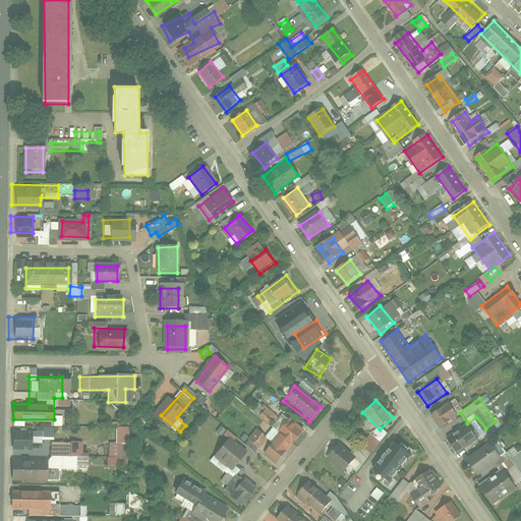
[(280,415),(265,403),(255,415),(271,427),(280,415)]
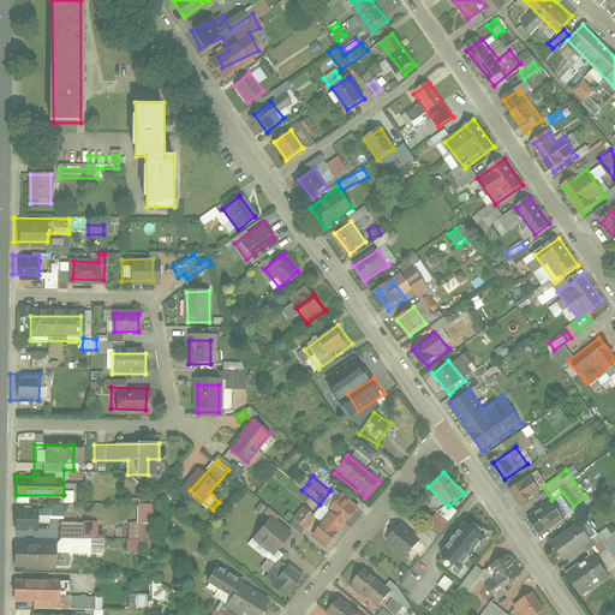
[(544,494),(531,476),(509,490),(524,509),(544,494)]
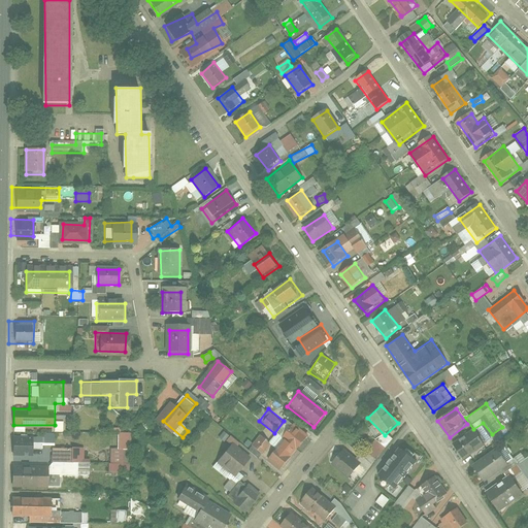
[(301,437),(290,427),(268,454),(279,464),(301,437)]
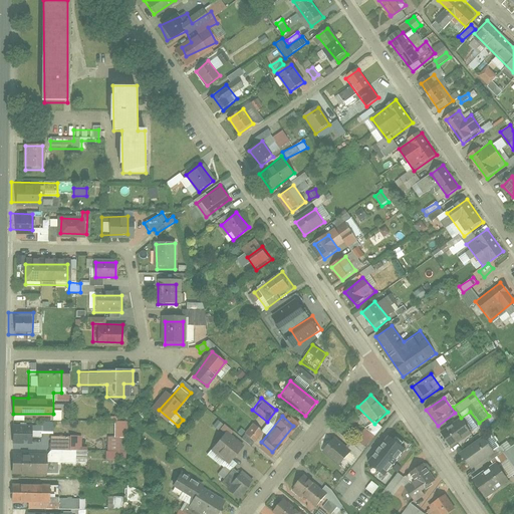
[(473,433),(462,419),(442,434),(453,448),(473,433)]
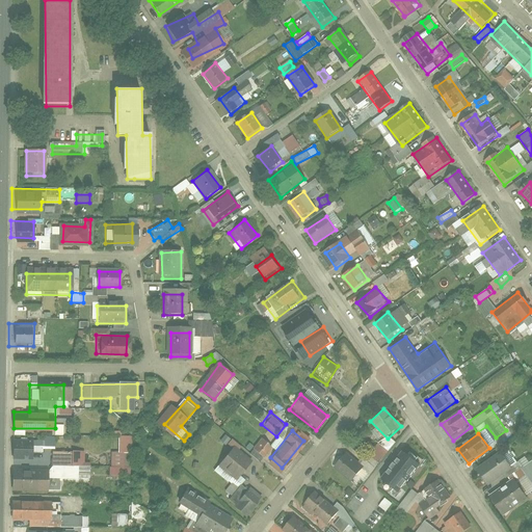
[(131,476),(130,435),(117,435),(117,451),(109,451),(109,476),(131,476)]
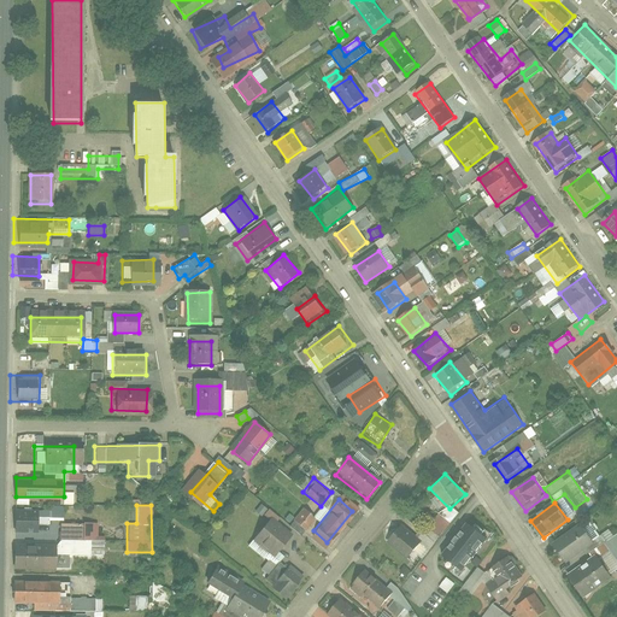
[(62,521),(62,506),(50,506),(50,521),(62,521)]
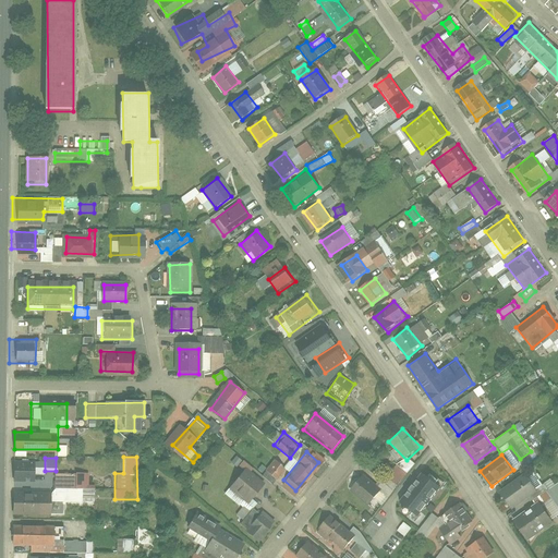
[(39,483),(39,464),(15,464),(15,483),(39,483)]
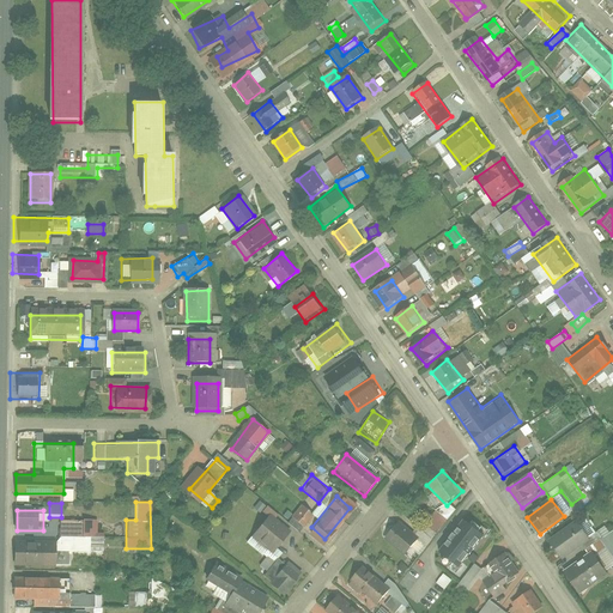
[(424,523),(431,528),(441,515),(434,510),(424,523)]
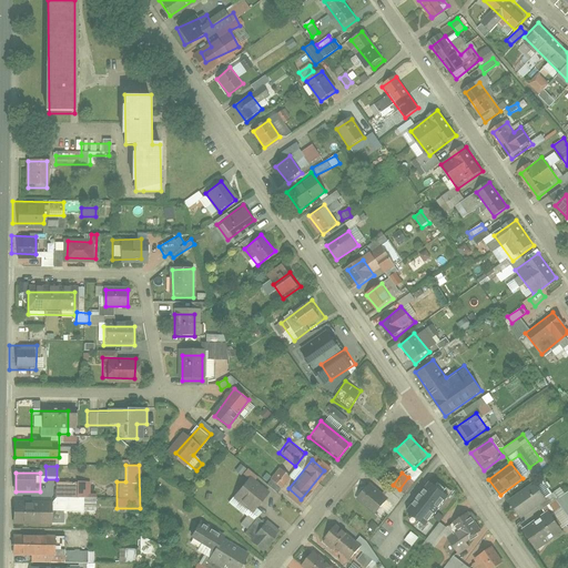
[(440,504),(454,492),(440,477),(427,489),(440,504)]
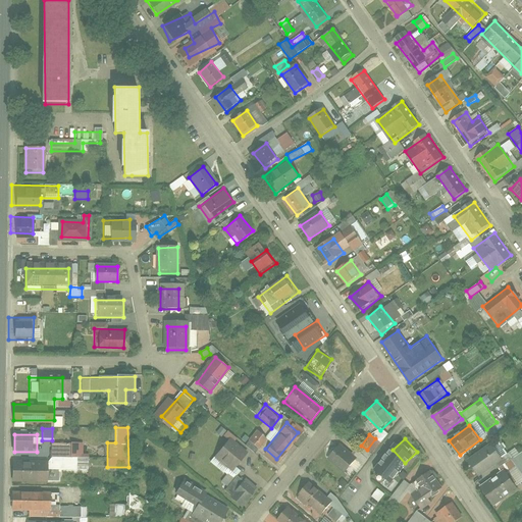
[(81,442),(53,442),(53,459),(81,459),(81,442)]
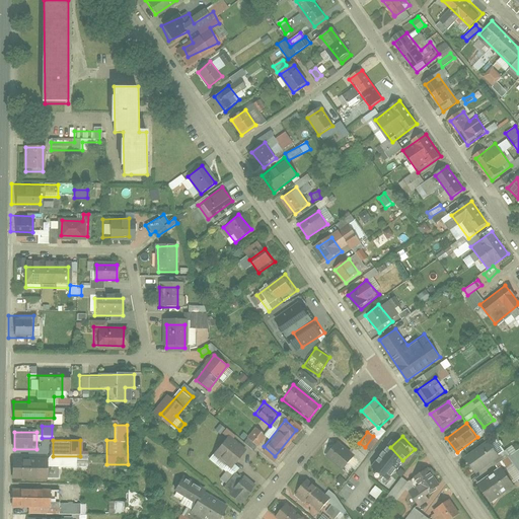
[(352,456),(336,443),(322,458),(339,471),(352,456)]
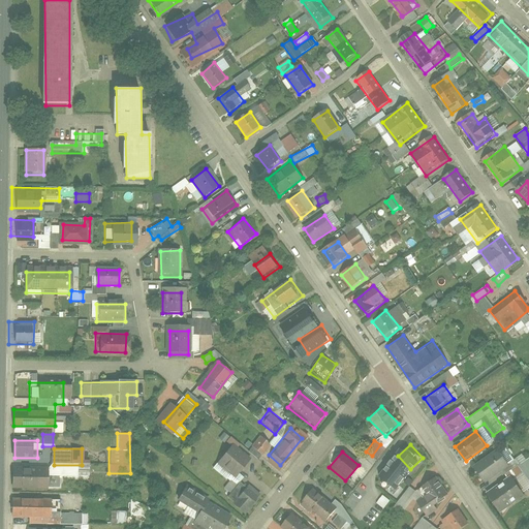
[(239,453),(227,465),(239,474),(250,462),(239,453)]
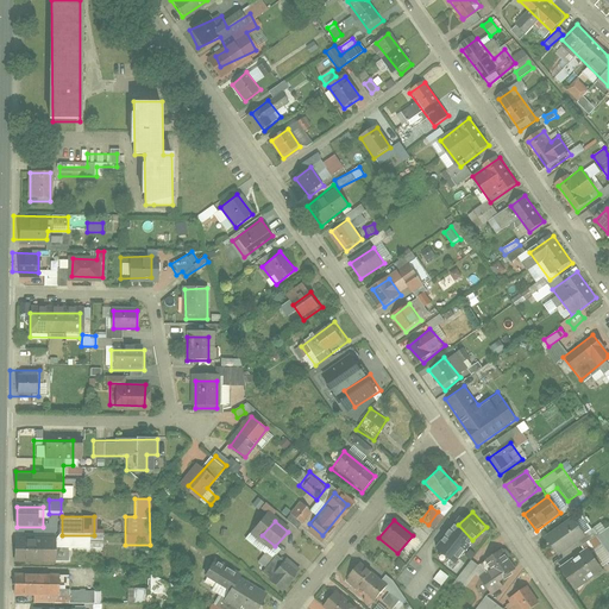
[(576,522),(551,539),(560,554),(586,539),(576,522)]
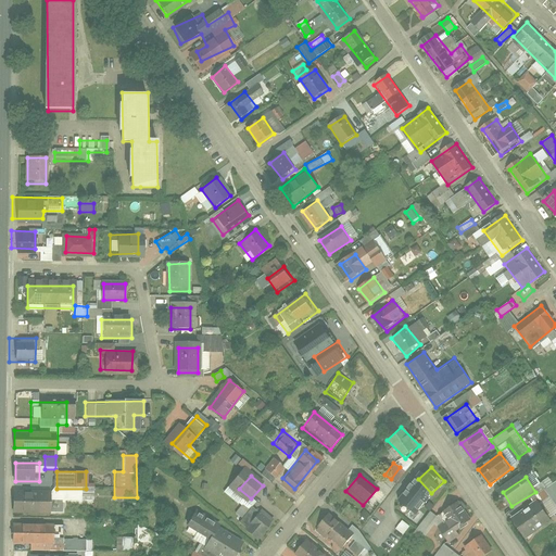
[(555,481),(546,489),(555,504),(555,481)]
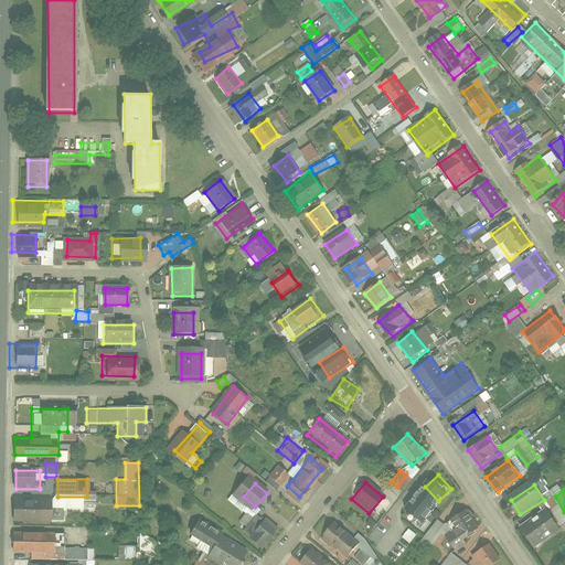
[(44,521),(44,500),(16,500),(16,521),(44,521)]
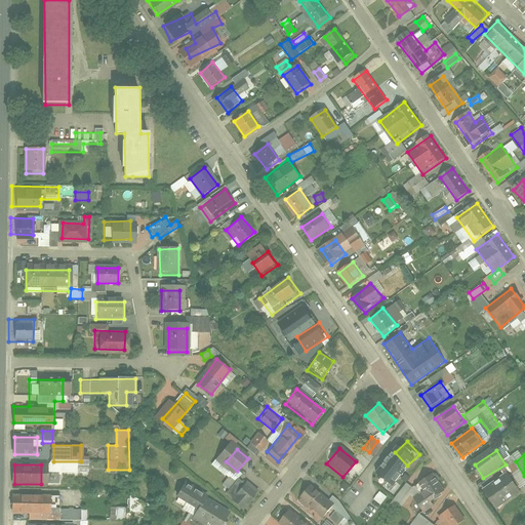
[(449,488),(434,465),(407,484),(392,475),(380,491),(407,510),(419,491),(428,503),(449,488)]
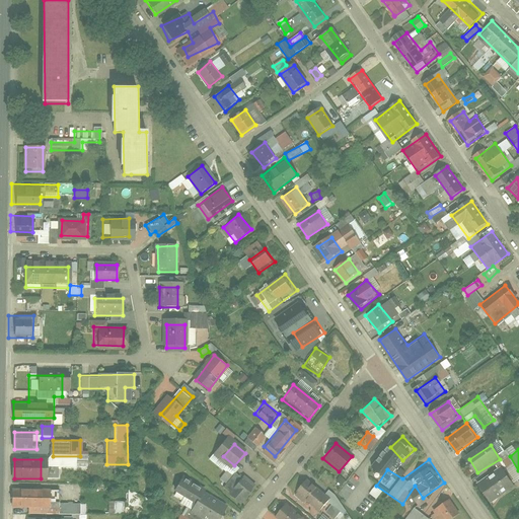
[(241,498),(256,482),(245,472),(231,489),(241,498)]
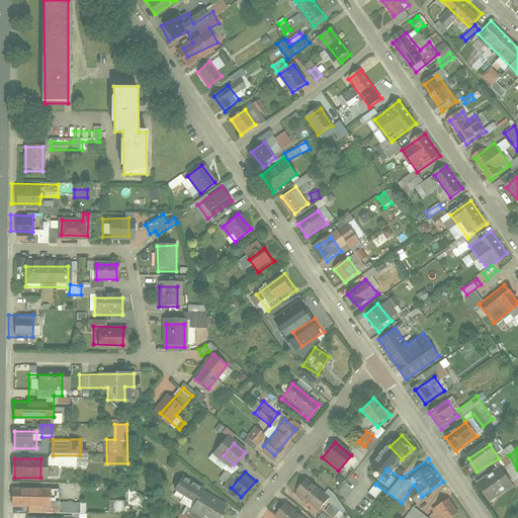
[(330,495),(304,475),(291,490),(318,511),(330,495)]
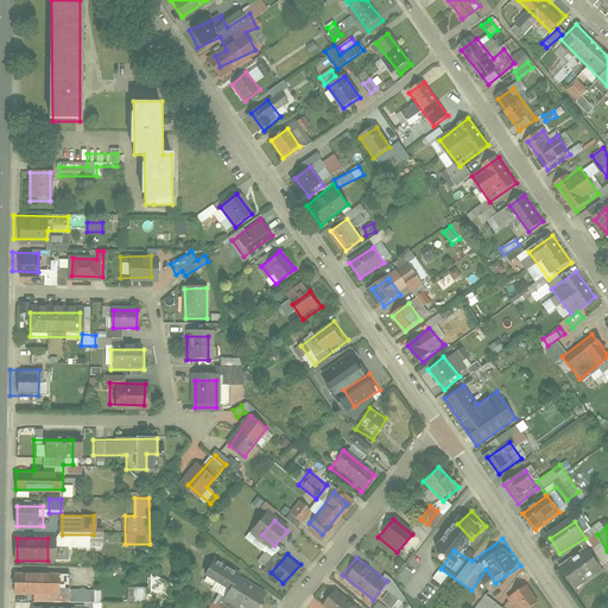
[(590,557),(565,570),(571,582),(597,570),(590,557)]
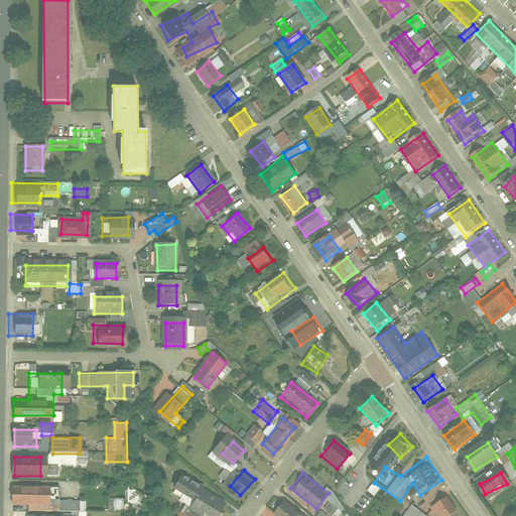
[(215,515),(223,505),(180,476),(175,485),(197,499),(191,506),(206,515),(215,515)]
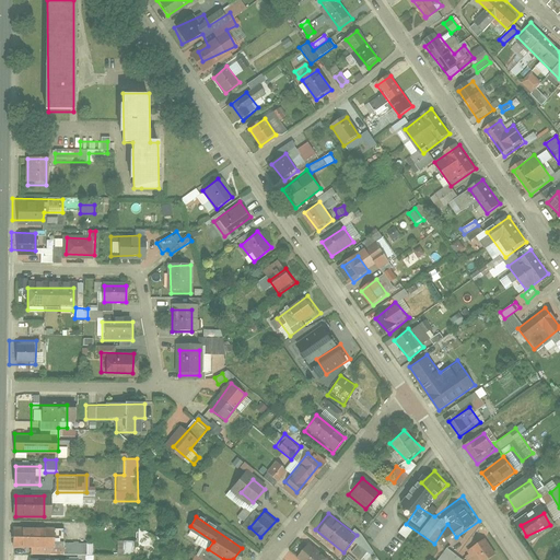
[(406,538),(412,531),(405,524),(398,533),(406,538)]
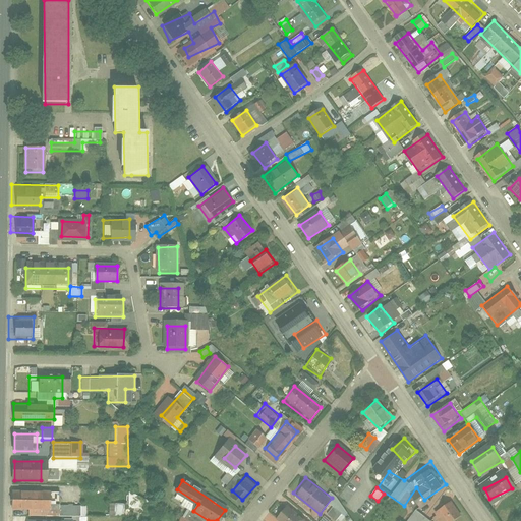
[(58,506),(58,490),(13,490),(13,510),(34,510),(34,520),(76,520),(76,506),(58,506)]
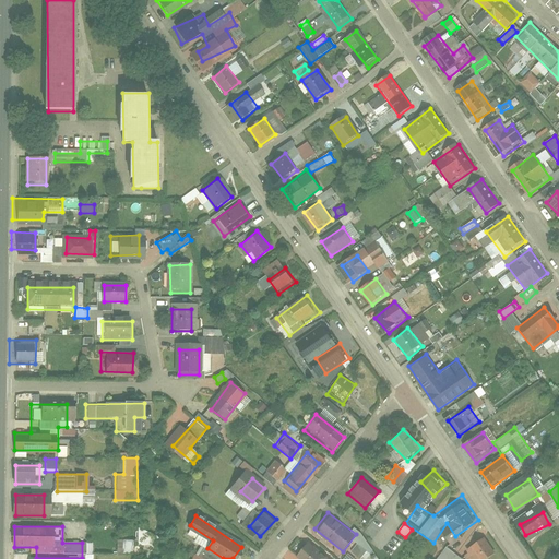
[(137,532),(137,545),(155,545),(155,532),(137,532)]
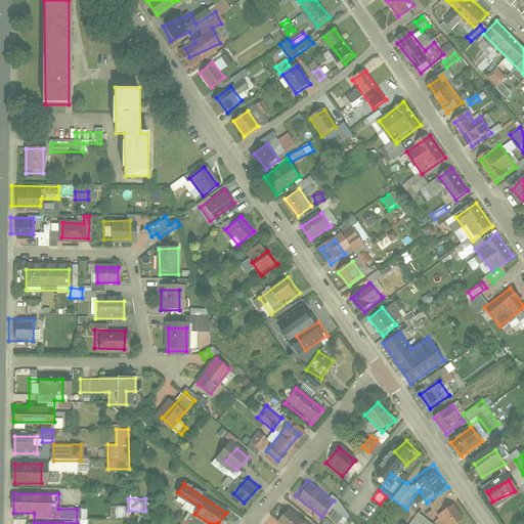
[(464,523),(471,519),(456,498),(443,508),(453,523),(464,523)]
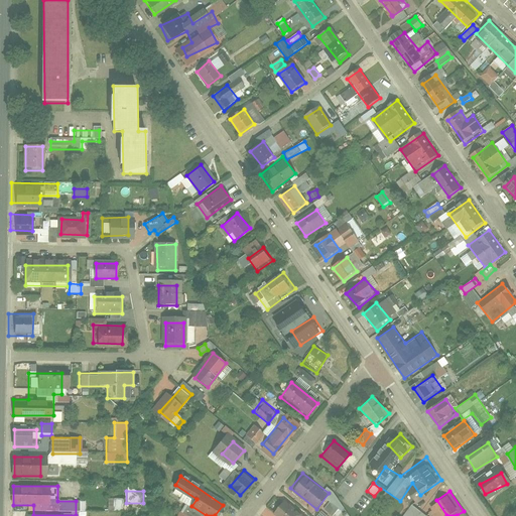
[(121,499),(108,499),(107,510),(121,510),(121,499)]
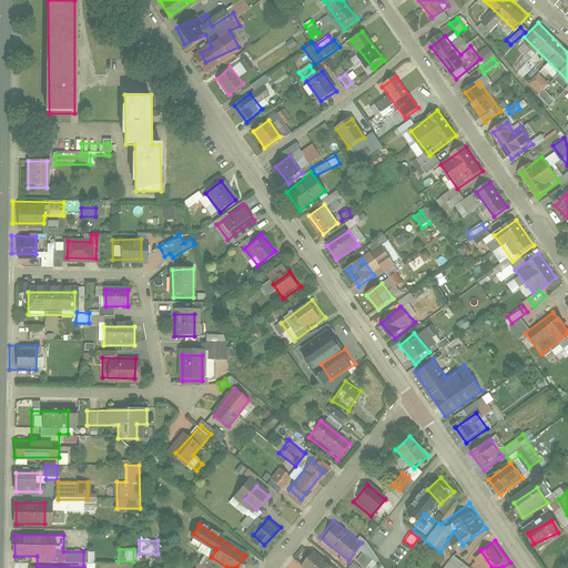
[(333,567),(310,551),(298,567),(300,567),(333,567)]
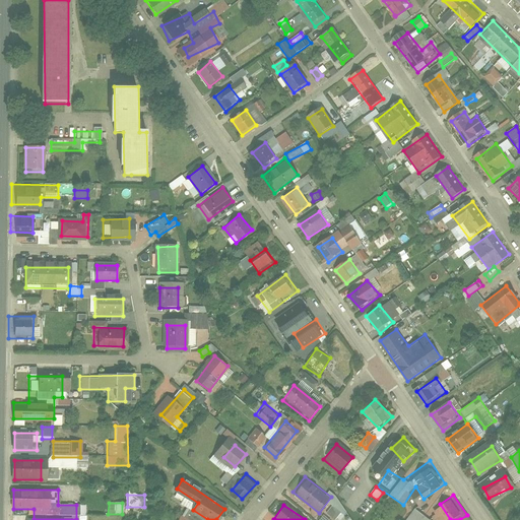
[(325,513),(333,519),(334,519),(341,513),(332,505),(325,513)]
